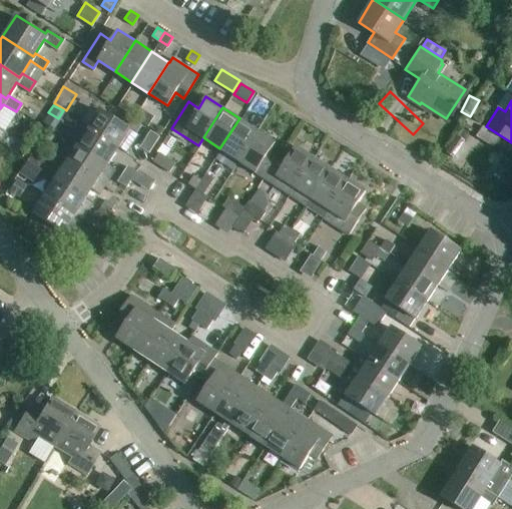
[(119,146),(117,148),(124,153),(126,150),(137,133),(134,131),(140,123),(140,122),(124,112),(118,121),(99,109),(88,126),(119,146)]
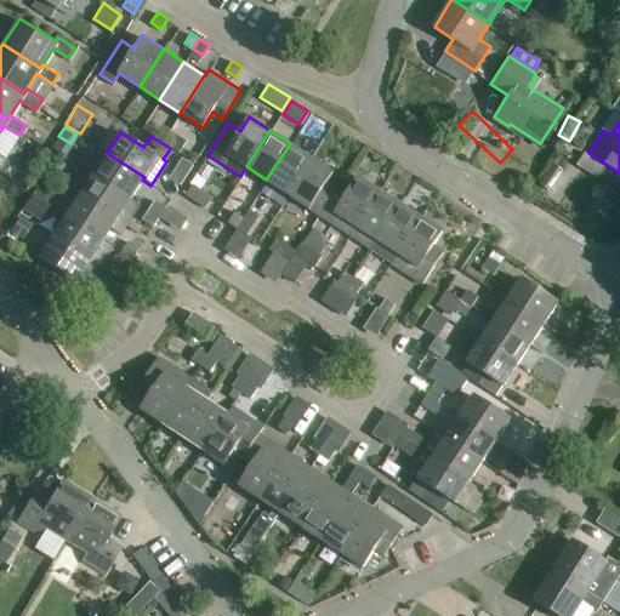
[(286,193),(311,157),(290,143),(266,180),(286,193)]
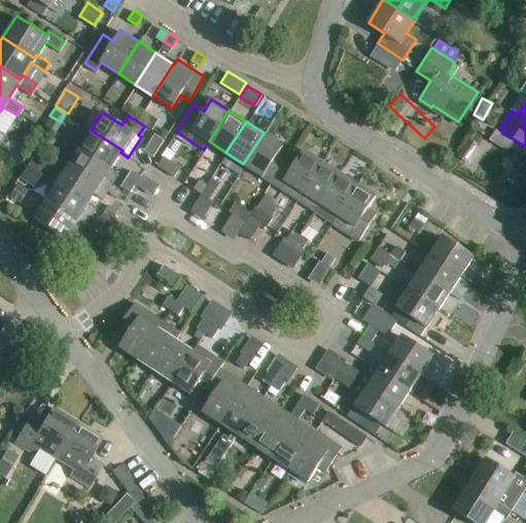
[(510,152),(517,142),(495,128),(488,139),(510,152)]
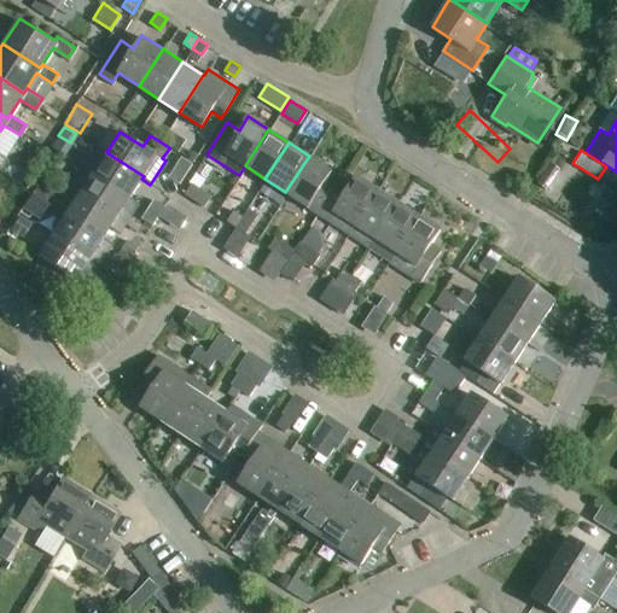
[(131,197),(141,179),(144,176),(106,152),(93,173),(131,197)]
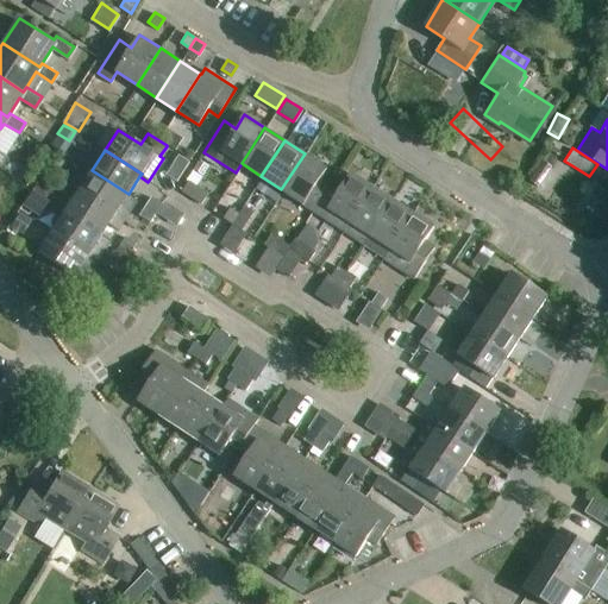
[(531,150),(515,167),(541,192),(558,175),(531,150)]
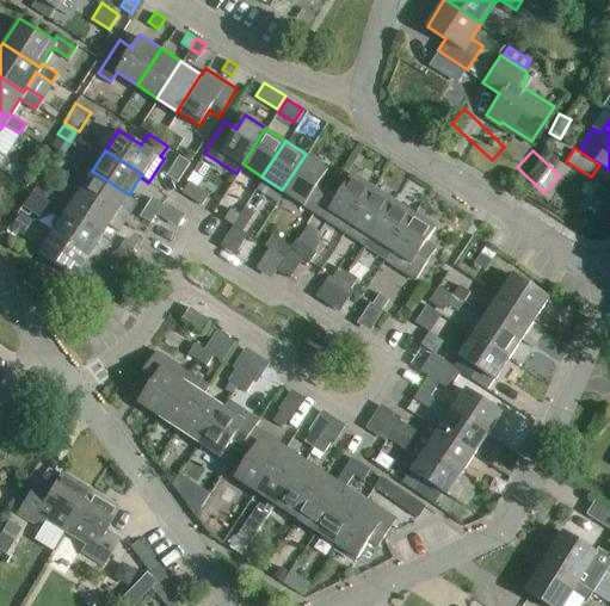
[(177,180),(190,161),(179,154),(167,173),(177,180)]
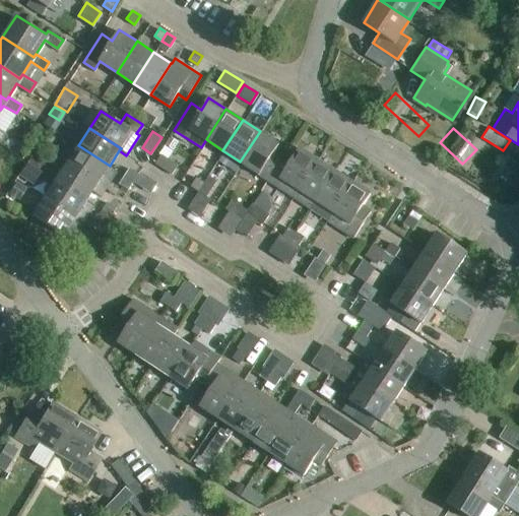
[(266,179),(279,158),(272,153),(278,143),(260,131),(240,162),(266,179)]
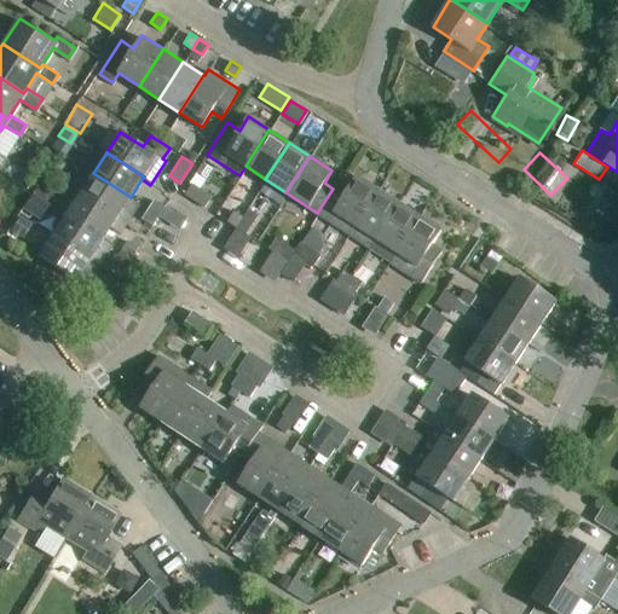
[(123,209),(131,197),(93,173),(80,192),(126,222),(131,214),(123,209)]
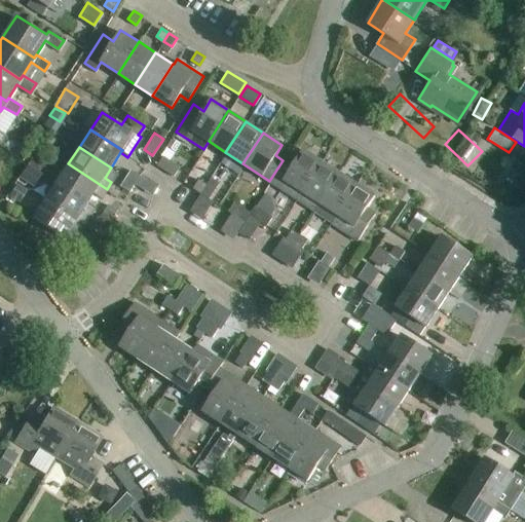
[(296,197),(321,159),(303,149),(292,166),(283,160),(269,181),(296,197)]
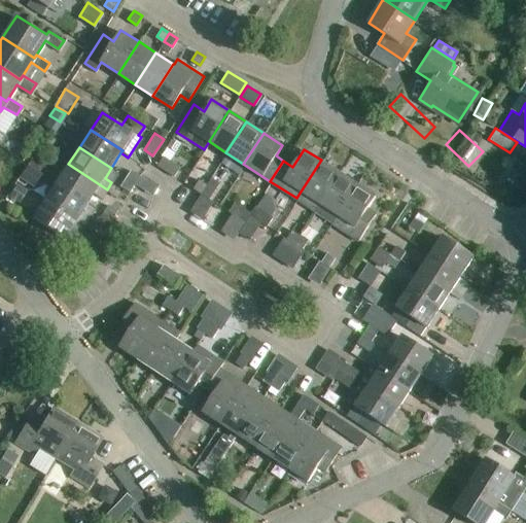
[(39,171),(47,160),(35,151),(27,163),(39,171)]
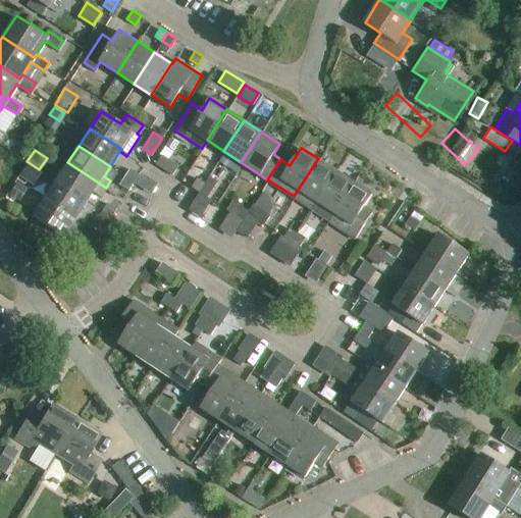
[(172,173),(178,164),(162,153),(156,163),(172,173)]
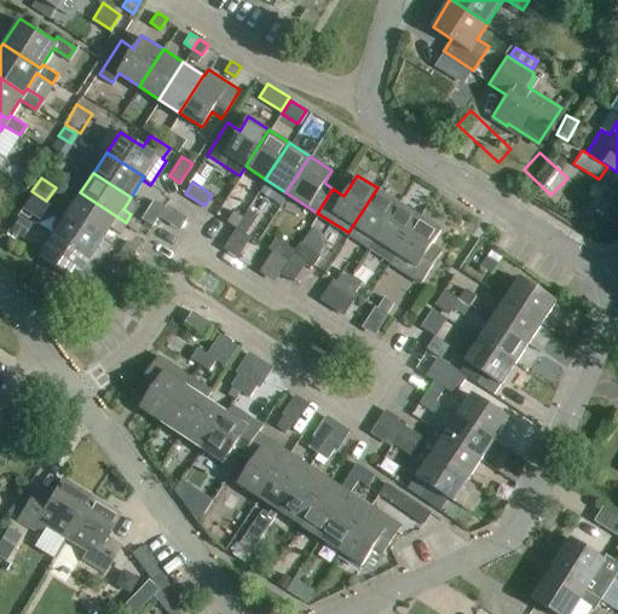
[(348,232),(369,245),(398,202),(377,187),(348,232)]
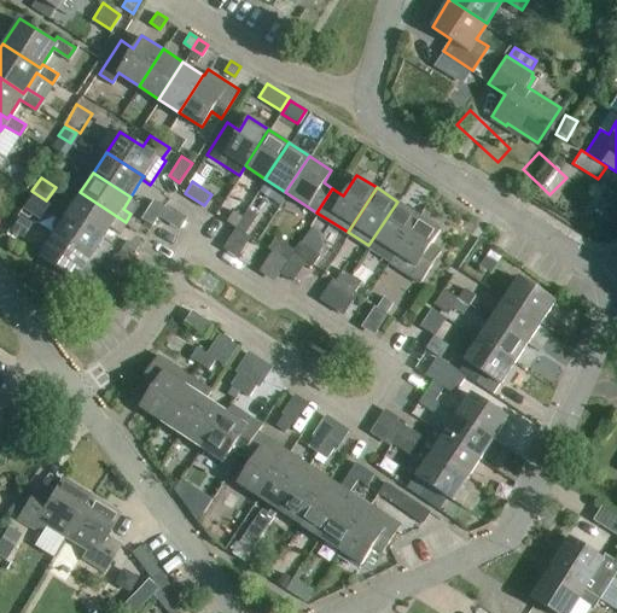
[(39,217),(48,203),(31,191),(22,205),(39,217)]
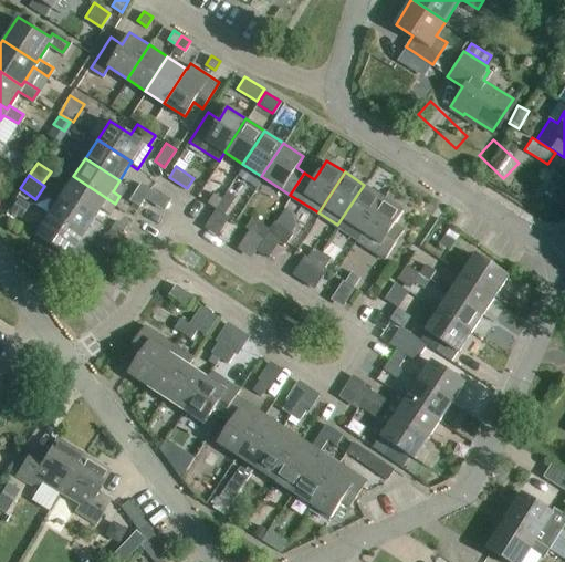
[(110,211),(115,204),(73,176),(62,195),(96,217),(103,207),(110,211)]
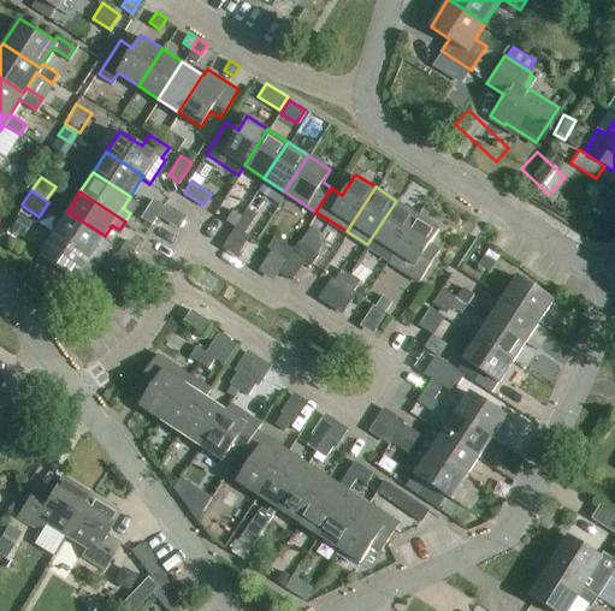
[(157,213),(161,205),(152,197),(147,206),(157,213)]
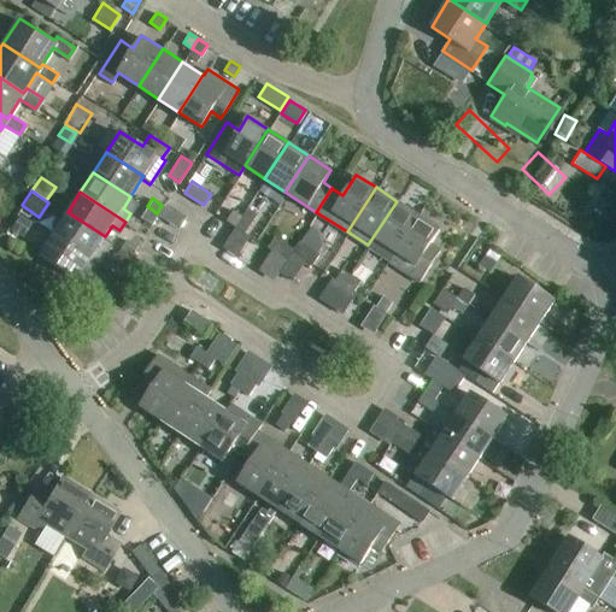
[(397,201),(368,245),(388,258),(417,213),(397,201)]
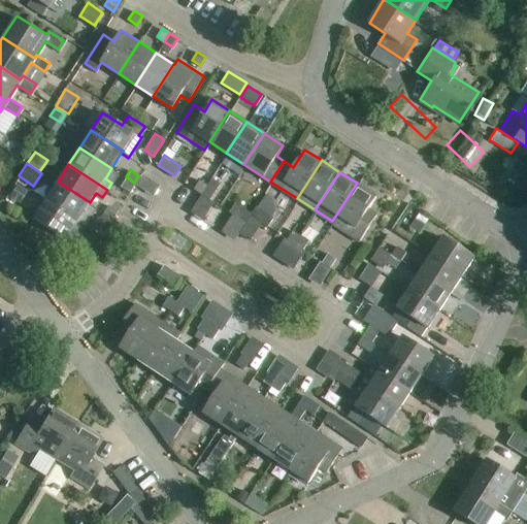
[(128,191),(134,183),(126,176),(120,185),(128,191)]
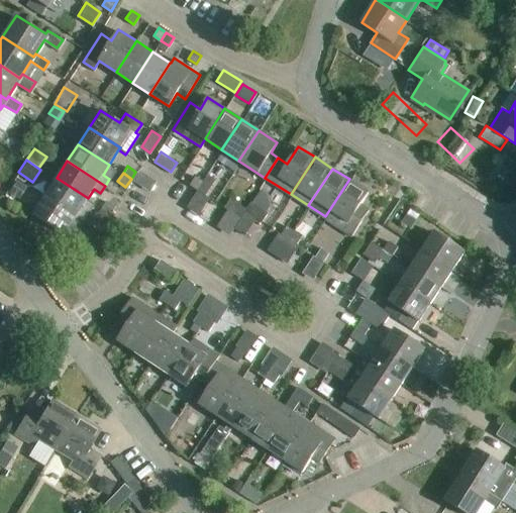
[(188,183),(196,188),(202,180),(194,175),(188,183)]
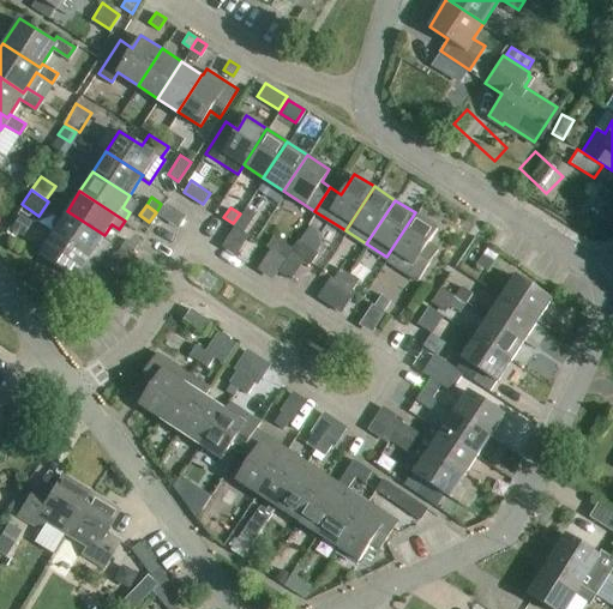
[(19,211),(11,225),(20,233),(30,218),(19,211)]
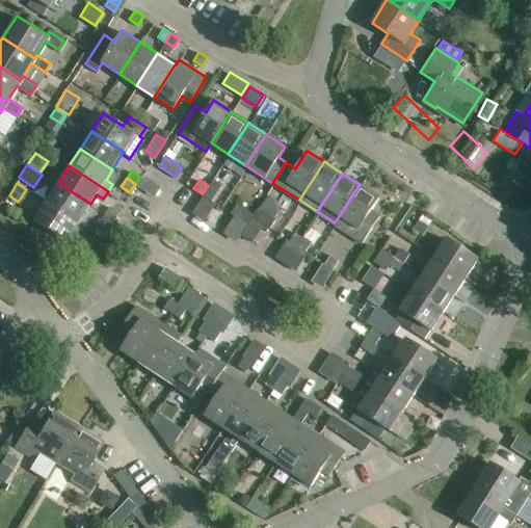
[(89,205),(90,204),(58,183),(47,201),(85,226),(97,209),(89,205)]
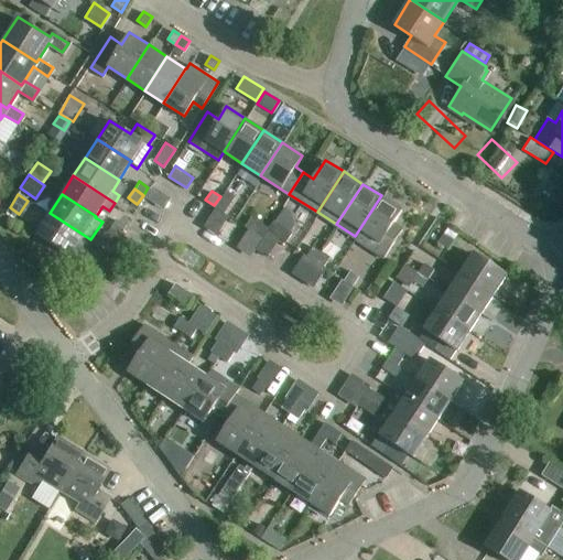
[(382,257),(401,228),(392,222),(401,208),(381,195),(355,236),(354,237),(382,257)]
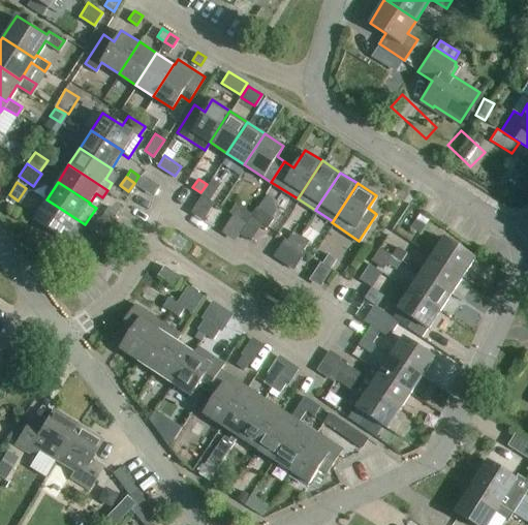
[(207,184),(200,192),(209,198),(214,190),(207,184)]
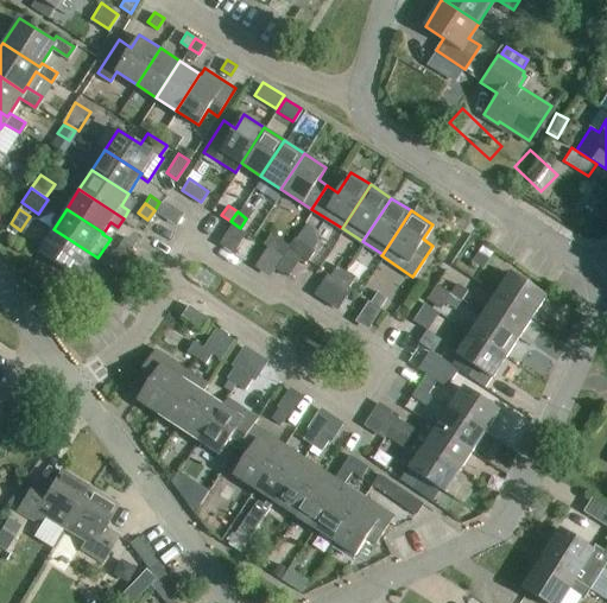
[(130,251),(136,242),(125,235),(126,232),(119,228),(113,239),(119,242),(130,251)]
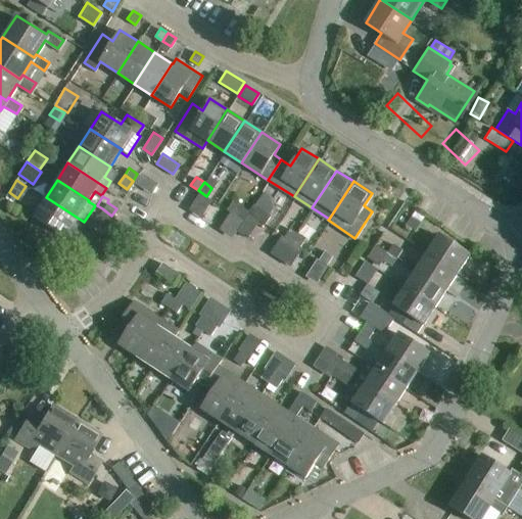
[(79,231),(84,222),(46,197),(35,216),(66,236),(73,227),(79,231)]
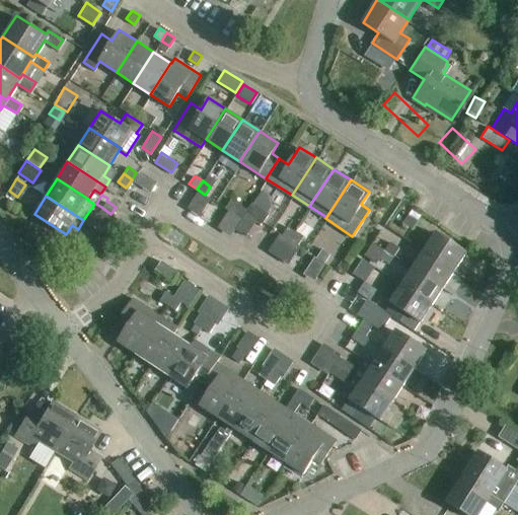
[(225,207),(241,218),(247,209),(231,198),(225,207)]
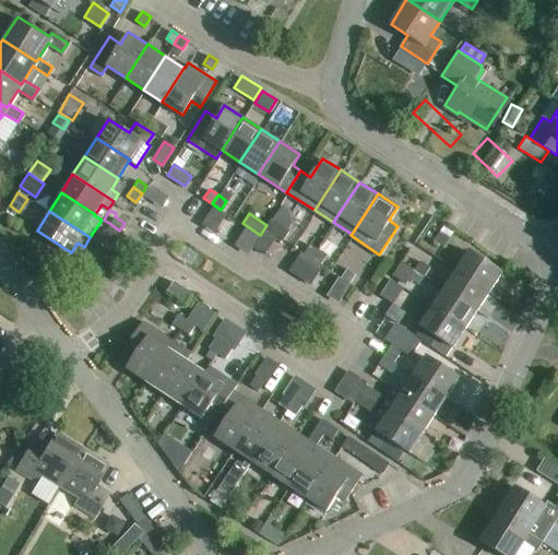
[(217,239),(223,223),(204,217),(199,234),(217,239)]
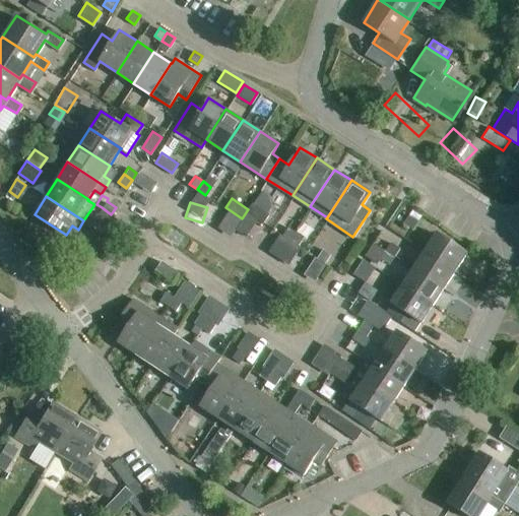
[(247,211),(263,222),(269,213),(253,202),(247,211)]
